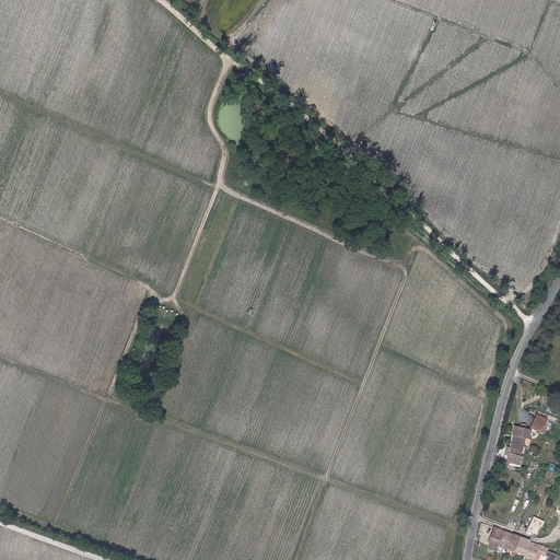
[(556,396),(557,396),(543,391),(538,403),(551,408),(555,399),(556,396)]
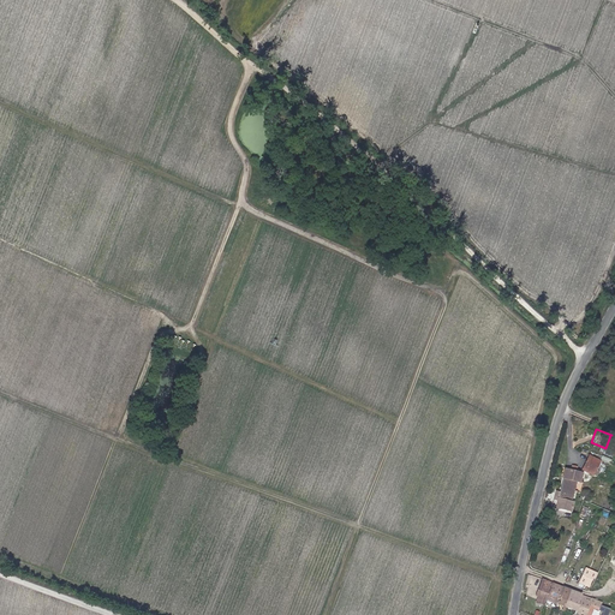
[(583,470),(593,475),(599,461),(589,455),(583,470)]
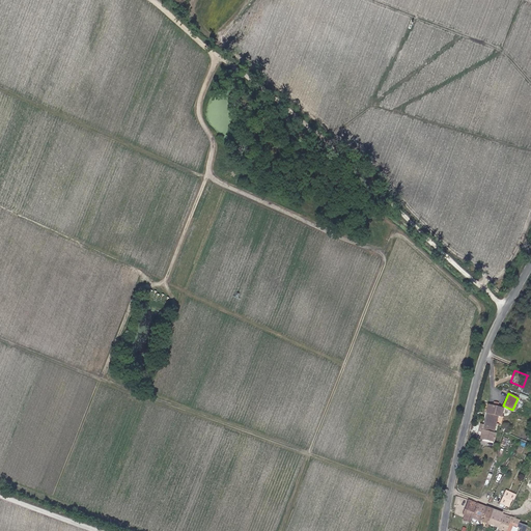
[(501,417),(503,409),(497,408),(498,402),(494,402),(493,407),(487,406),(485,413),(486,413),(482,430),(481,430),(479,439),(493,442),(495,434),(494,434),(498,416),(501,417)]
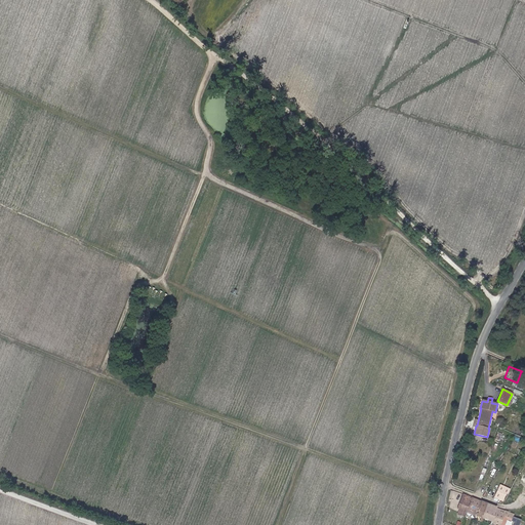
[(503,501),(509,491),(497,486),(493,496),(503,501)]
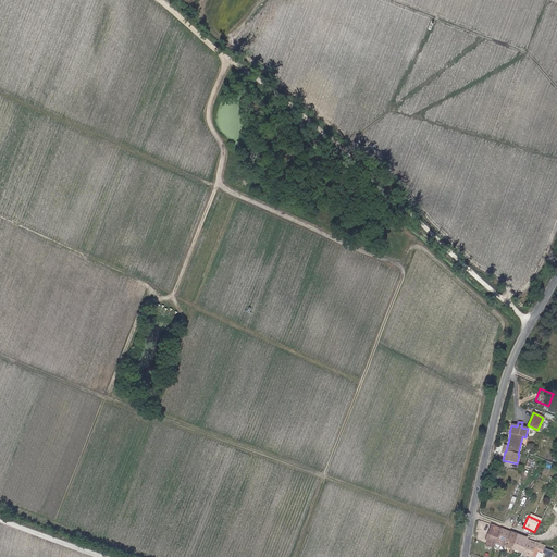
[(493,548),(494,543),(500,528),(491,524),(485,539),(487,540),(485,545),(493,548)]
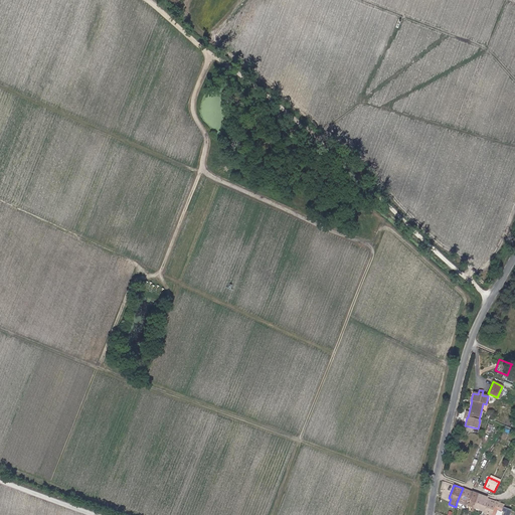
[(477,495),(478,494),(473,492),(463,488),(457,502),(472,508),(477,495)]
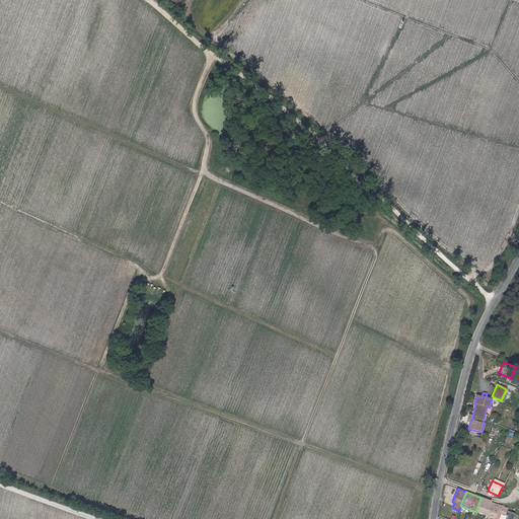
[(485,506),(487,501),(480,499),(475,512),(480,513),(484,505),(485,506)]
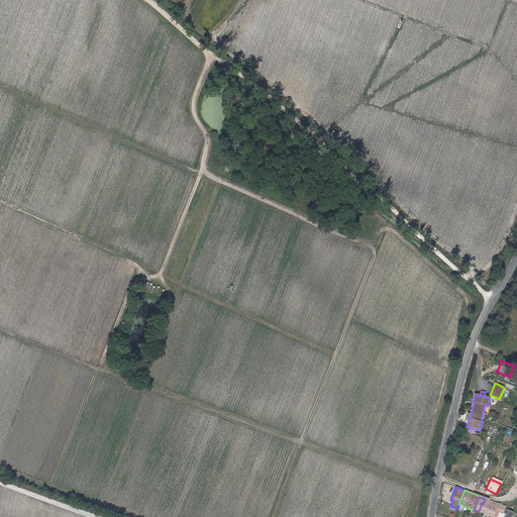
[(479,511),(485,514),(487,507),(485,506),(486,504),(487,505),(489,500),(485,499),(483,504),(482,503),(479,511)]
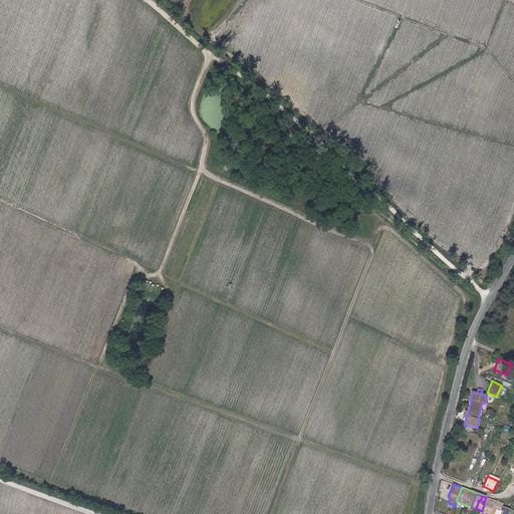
[(490,499),(486,497),(484,502),(483,501),(482,503),(484,504),(482,511),(490,513),(493,513),(496,509),(498,509),(499,507),(501,508),(503,503),(490,499)]
